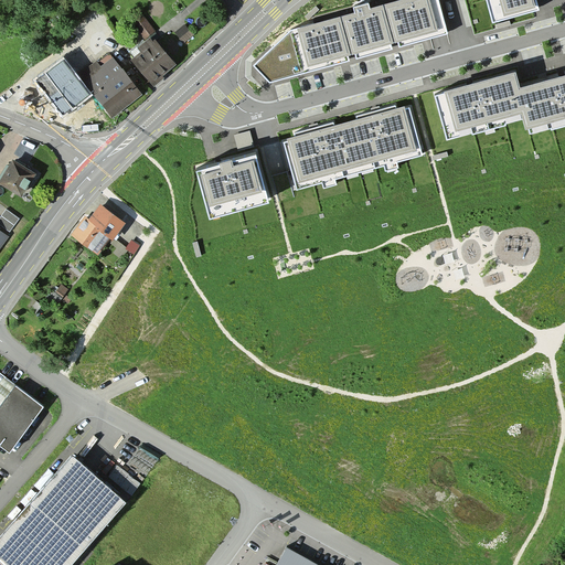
[(447,33),(438,0),(398,0),(291,30),(253,66),(269,83),(447,33)]
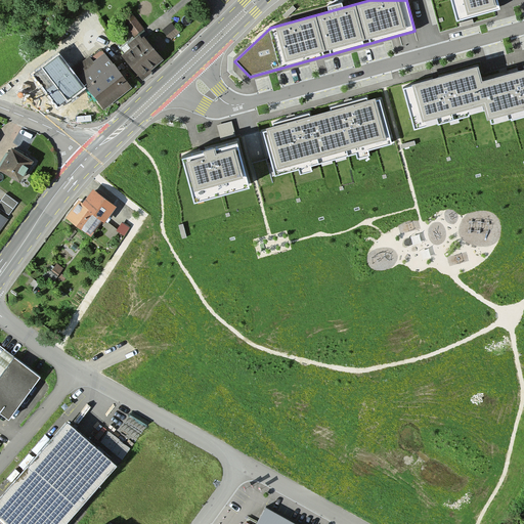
[(500,9),(497,0),(450,0),(456,22),(500,9)]
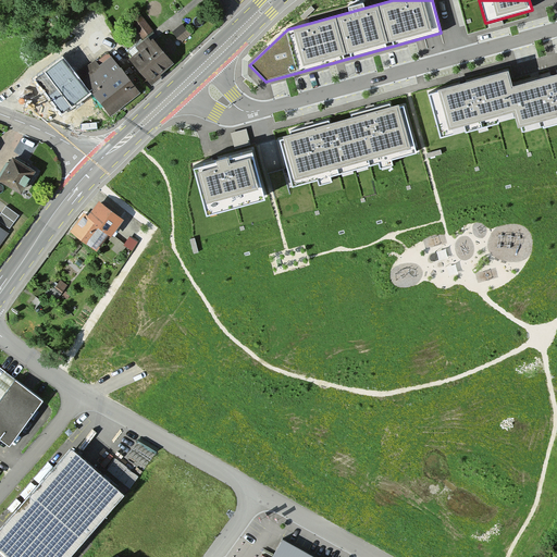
[(152,37),(127,58),(148,82),(159,73),(157,71),(171,59),(152,37)]
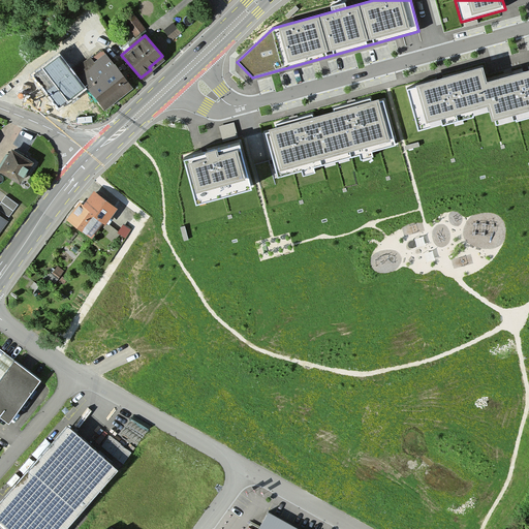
[(104,111),(133,89),(106,53),(94,62),(90,57),(72,69),(87,89),(104,111)]
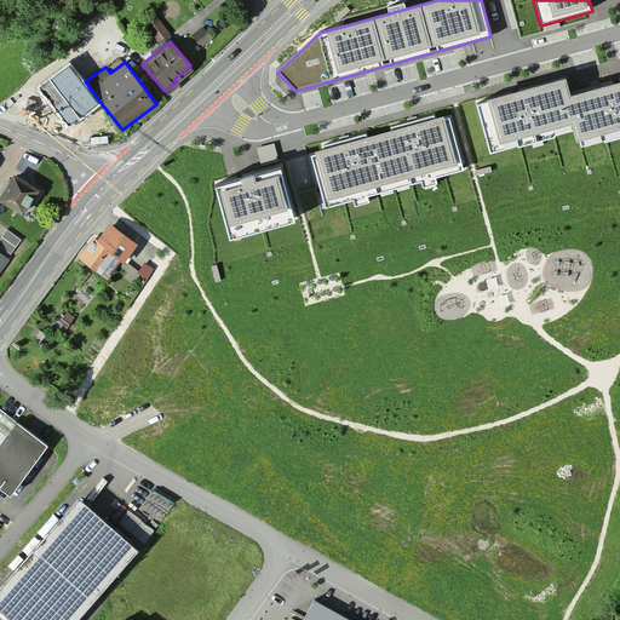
[(85,81),(70,63),(38,89),(69,130),(102,104),(85,81)]
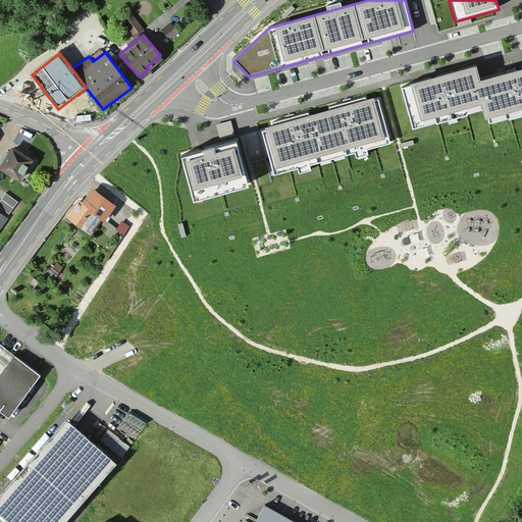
[(477,66),(401,87),(413,131),(483,111),(486,123),(521,113),(521,69),(481,81),(477,66)]
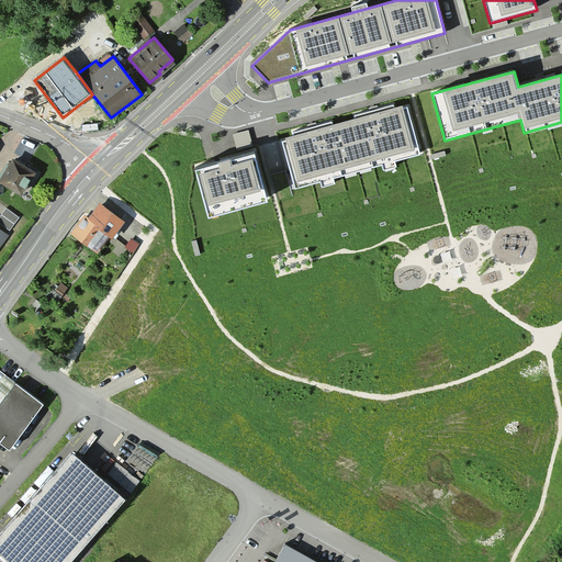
[(406,101),(280,135),(295,190),(422,155),(406,101)]
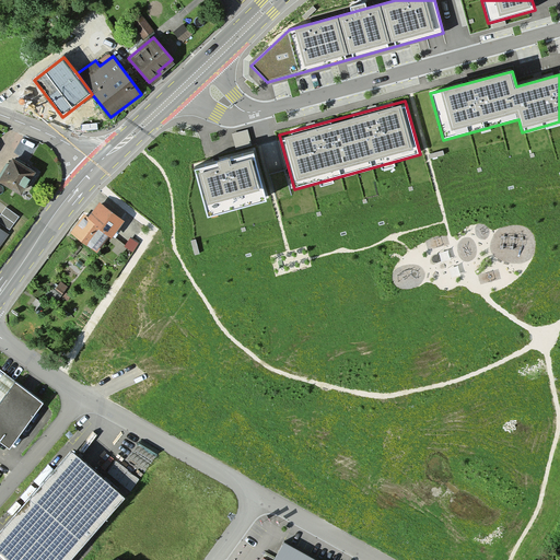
[(253,150),(194,165),(208,218),(267,201),(253,150)]
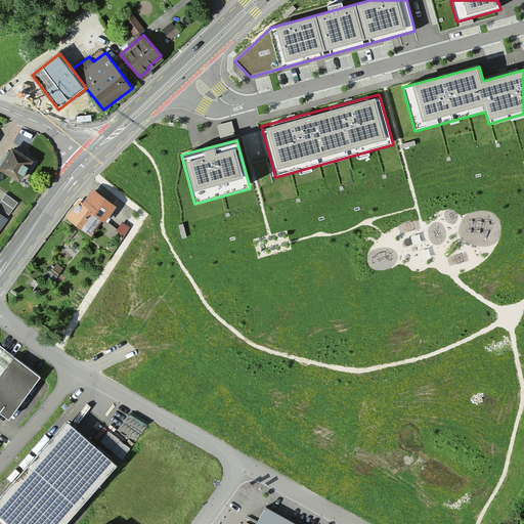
[(34,159),(14,146),(2,166),(22,178),(34,159)]
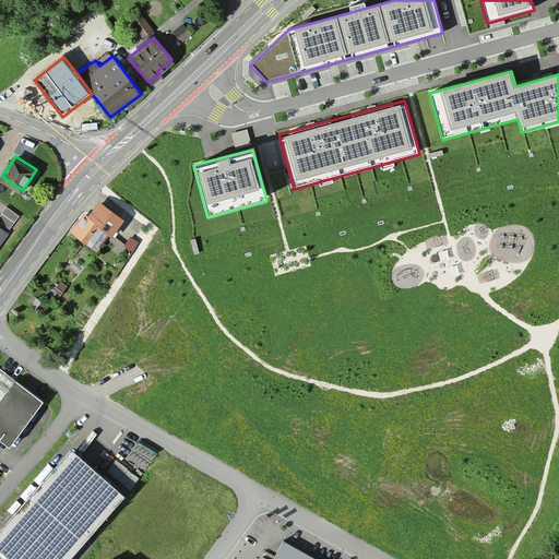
[(86,212),(74,229),(99,248),(111,230),(115,233),(126,217),(102,200),(91,215),(86,212)]
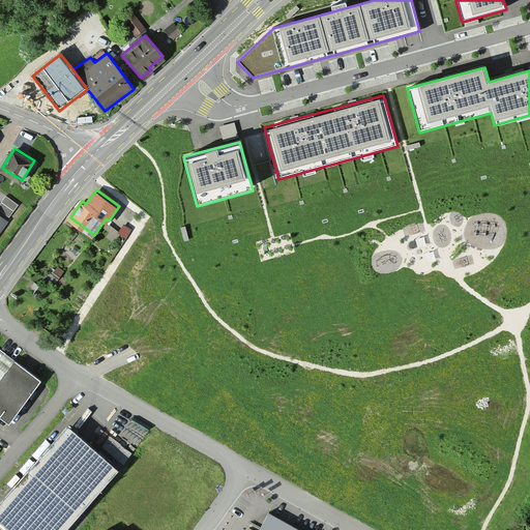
[(64,271),(57,266),(52,273),(60,278),(64,271)]
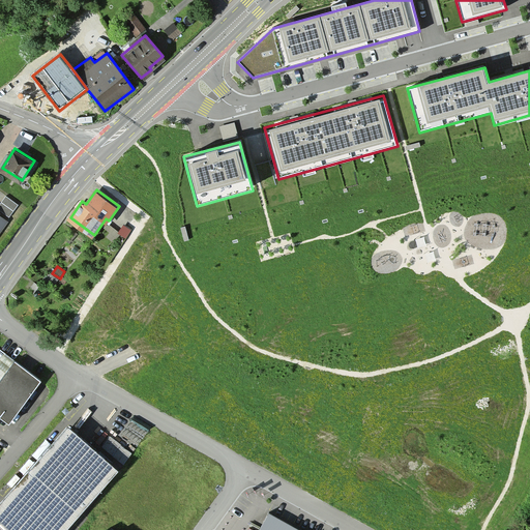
[(40,382),(15,363),(0,383),(0,417),(9,424),(40,382)]
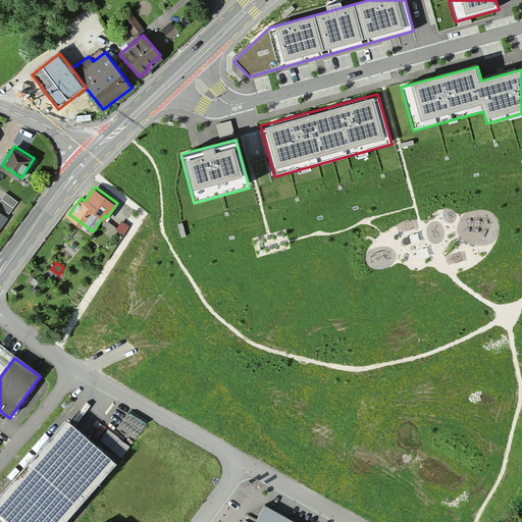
[(62,521),(117,460),(70,418),(0,498),(0,505),(19,521),(62,521)]
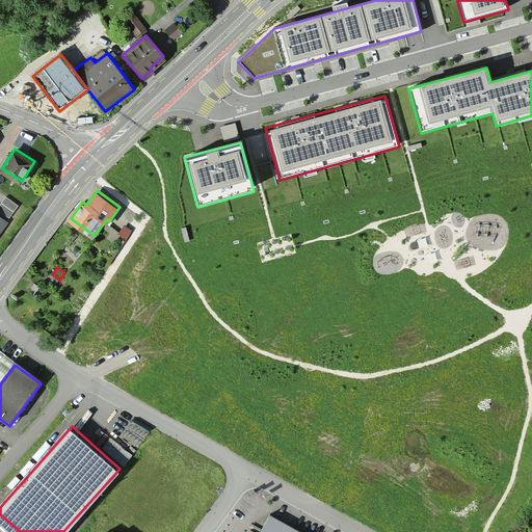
[(304,531),(269,511),(257,531),(304,531)]
